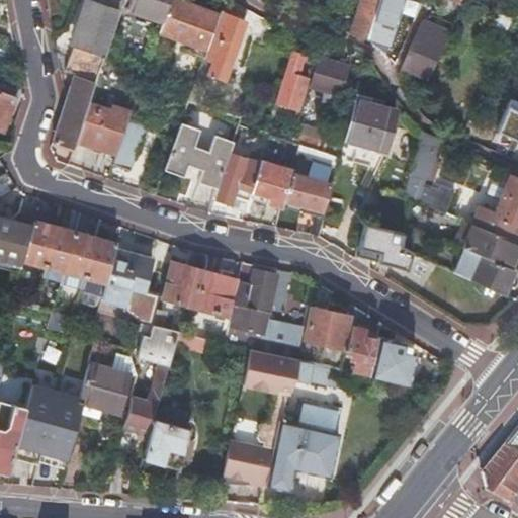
[(122,2),(115,0),(87,0),(73,42),(74,44),(70,56),(100,67),(122,2)]
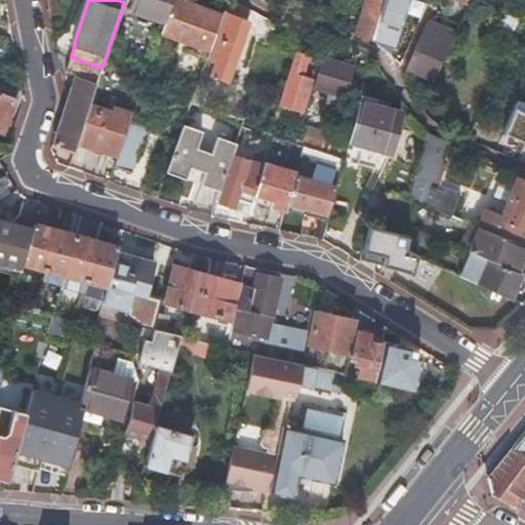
[(170,0),(131,0),(128,8),(164,21),(170,0)]
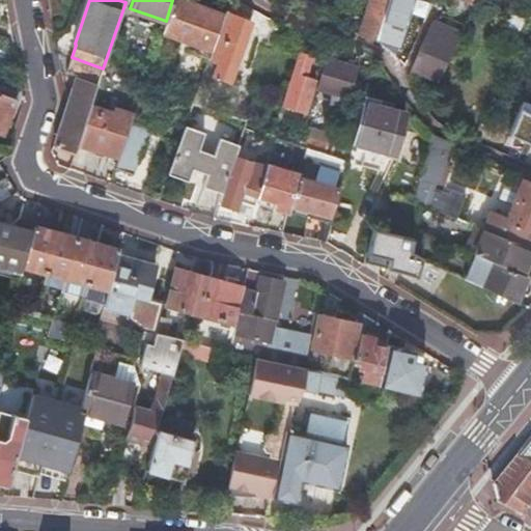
[(206,56),(222,14),(195,4),(184,0),(172,0),(166,21),(162,31),(196,44),(193,51),(206,56)]
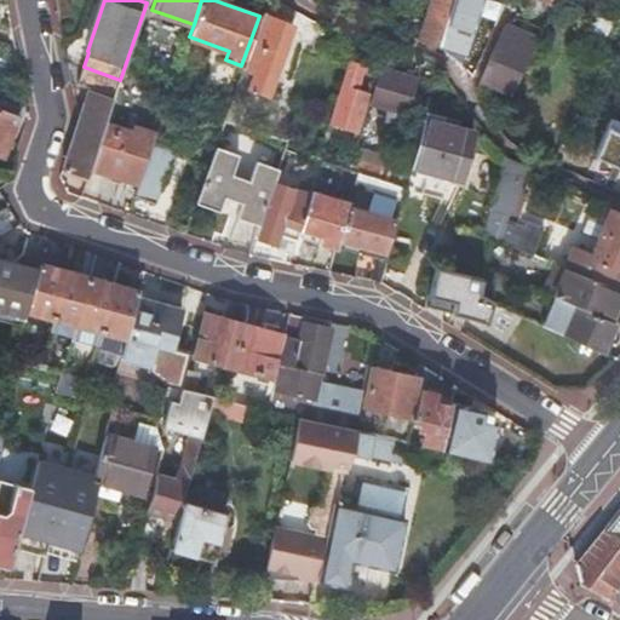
[(290,23),(294,9),(279,0),(263,0),(259,12),(290,23)]
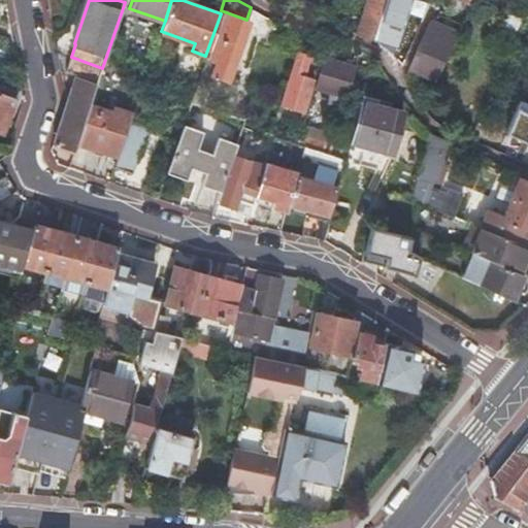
[(386,0),(366,0),(357,30),(374,36),(375,33),(386,0)]
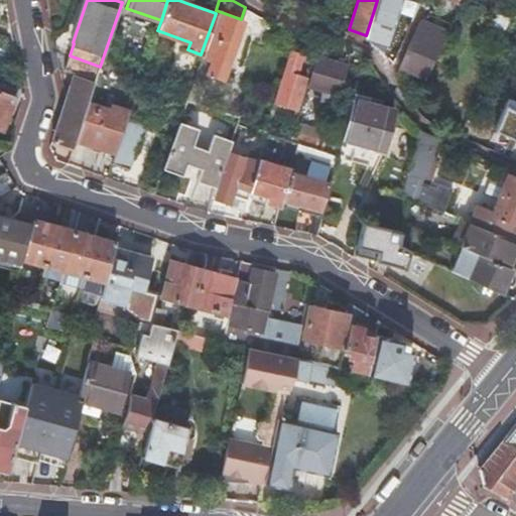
[(459,0),(461,1),(460,0),(377,0),(367,32),(387,38),(397,0),(459,0)]
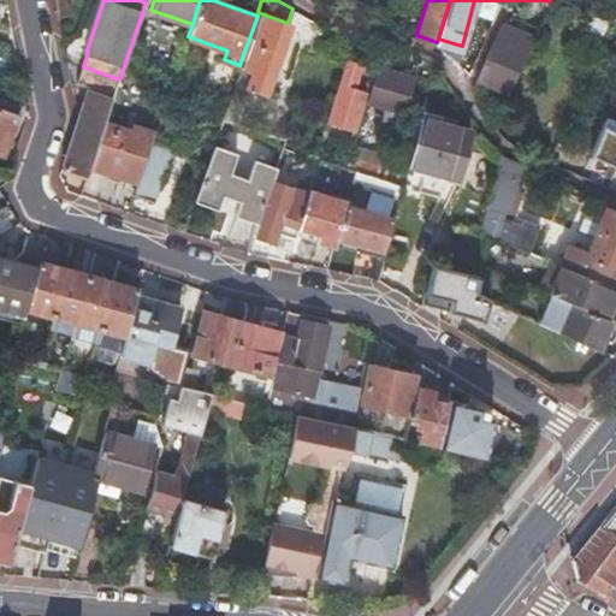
[(288,23),(258,12),(258,16),(240,65),(240,67),(249,72),(244,87),(255,92),(254,96),(261,99),(264,93),(265,94),(289,23),(288,23)]
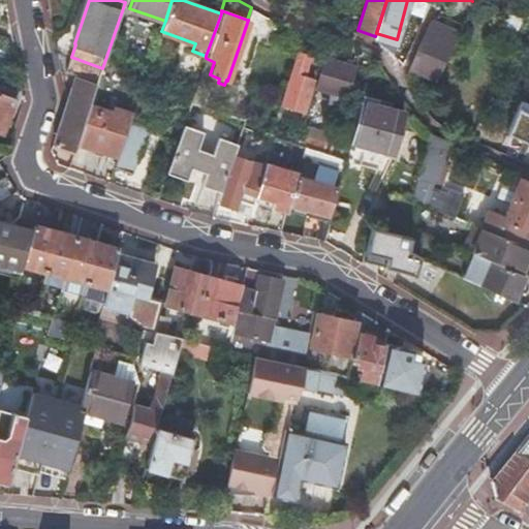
[(521,33),(528,18),(515,11),(507,27),(521,33)]
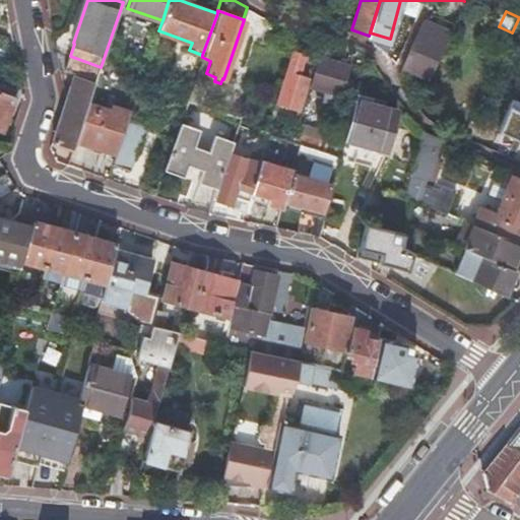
[(401,70),(429,82),(449,35),(438,28),(439,25),(424,19),(401,70)]
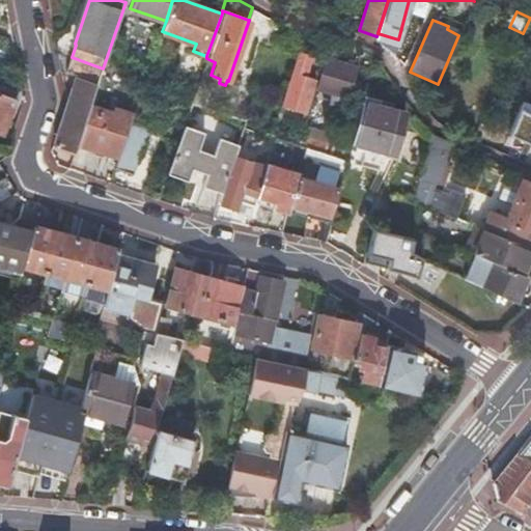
[(310,57),(299,54),(280,114),(286,116),(289,109),(304,113),(314,81),(303,78),(310,57)]
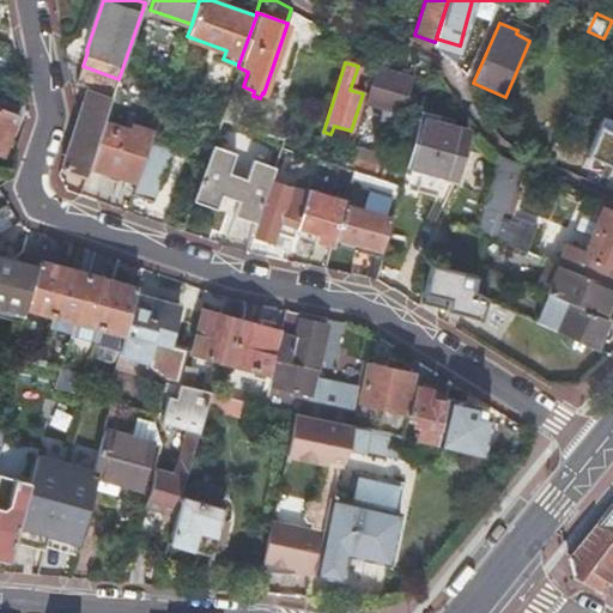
[(119,79),(83,66),(77,83),(90,86),(62,163),(87,171),(89,164),(104,122),(119,79)]
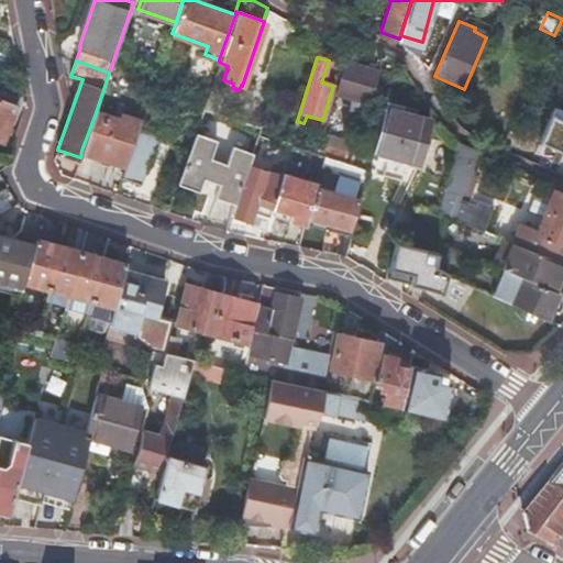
[(377,72),(345,62),(335,95),(362,102),(360,108),(366,110),(377,72)]
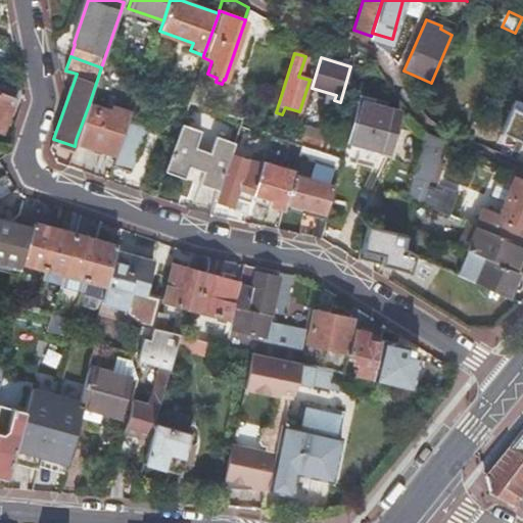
[(0,130),(3,131),(15,98),(0,91),(0,130)]
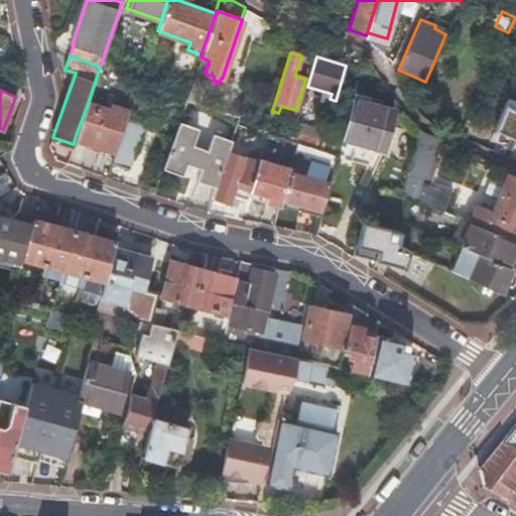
[(515,102),(506,97),(492,129),(515,139),(515,102)]
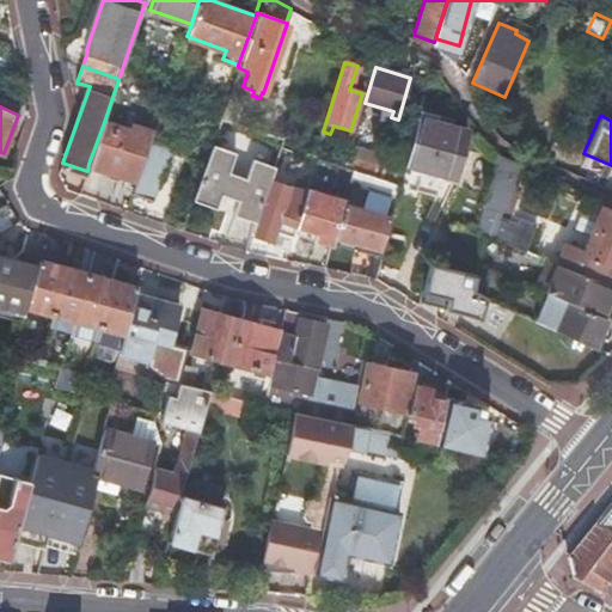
[(465,130),(415,116),(403,164),(453,178),(465,130)]
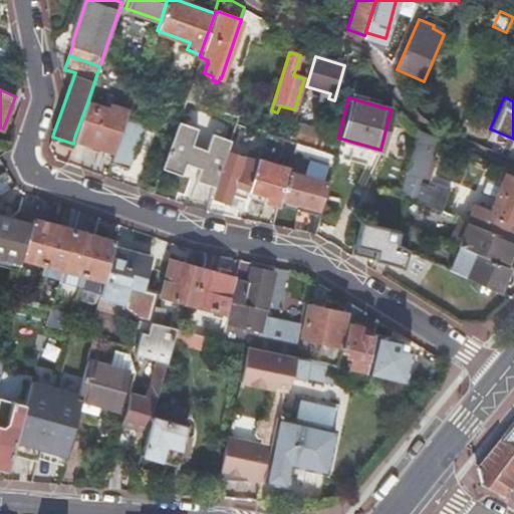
[(74,138),(113,153),(129,111),(111,105),(109,110),(87,102),(74,138)]
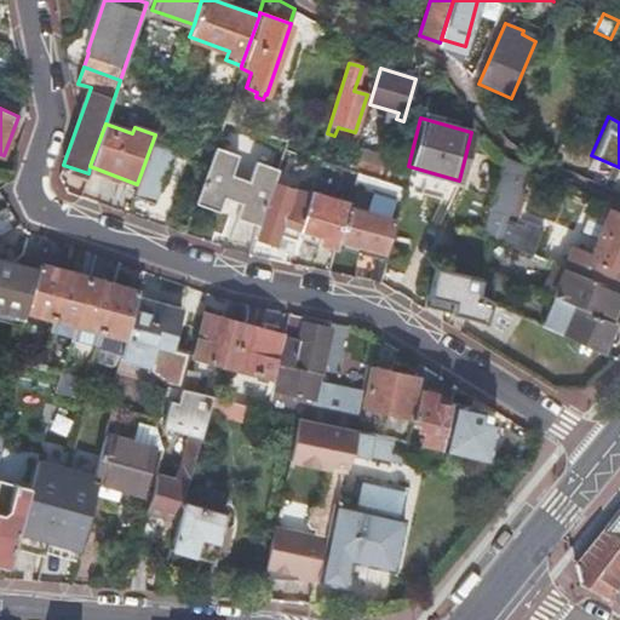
[(174,148),(154,141),(133,196),(155,204),(174,148)]
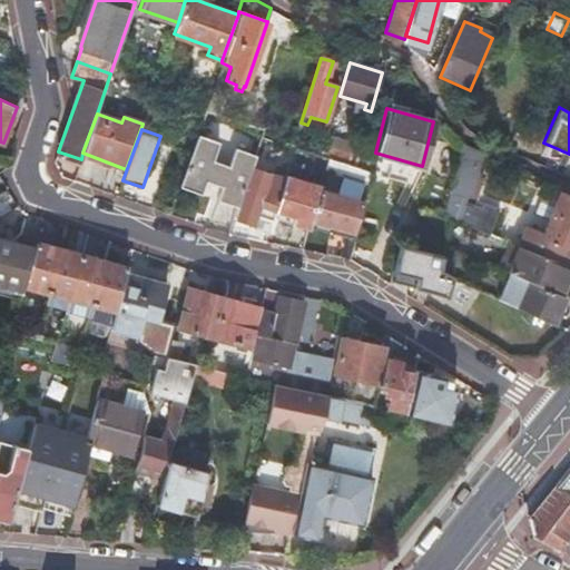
[(197,134),(179,187),(202,195),(206,180),(222,186),(217,199),(238,207),(252,168),(256,154),(236,147),(228,168),(213,163),(219,141),(197,134)]
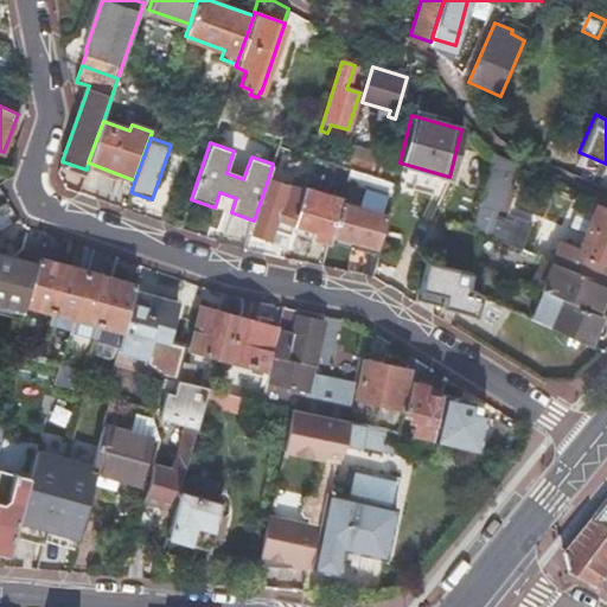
[(323,160),(334,164),(339,149),(327,146),(323,160)]
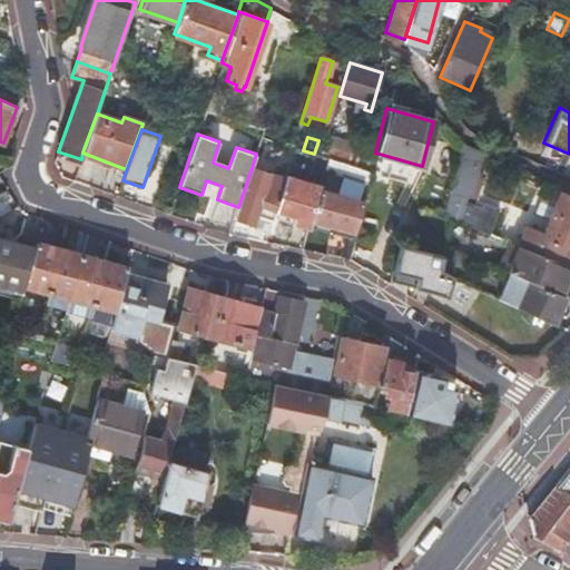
[(480,151),(463,144),(443,218),(462,225),(469,198),(477,199),(482,175),(474,173),(480,151)]
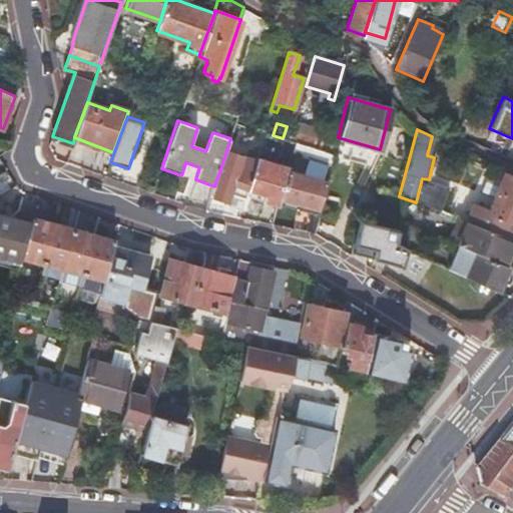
[(316,137),(291,130),(289,140),(295,142),(313,147),(316,137)]
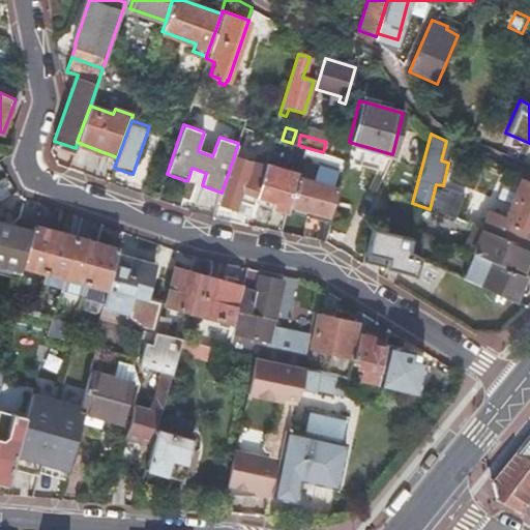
[(313,181),(296,177),(289,205),(287,212),(305,217),(307,210),(327,215),(335,188),(332,187),(336,171),(341,172),(344,159),(323,152),(304,147),(300,159),(318,165),(313,181)]
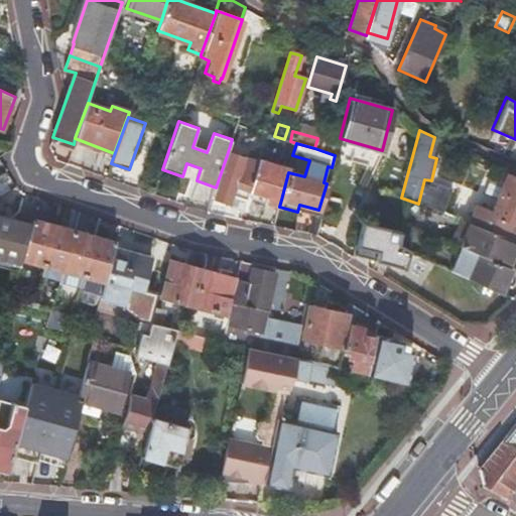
[(247,198),(259,159),(259,158),(254,156),(253,161),(228,152),(216,187),(213,196),(227,201),(229,209),(242,213),(247,198)]
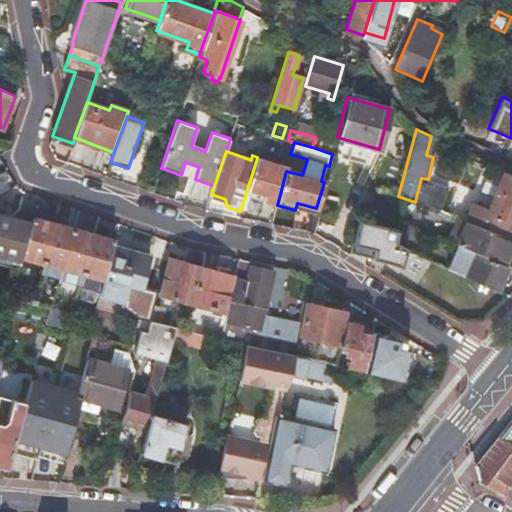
[(277,205),(279,198),(286,171),(287,168),(257,158),(245,196),(277,205)]
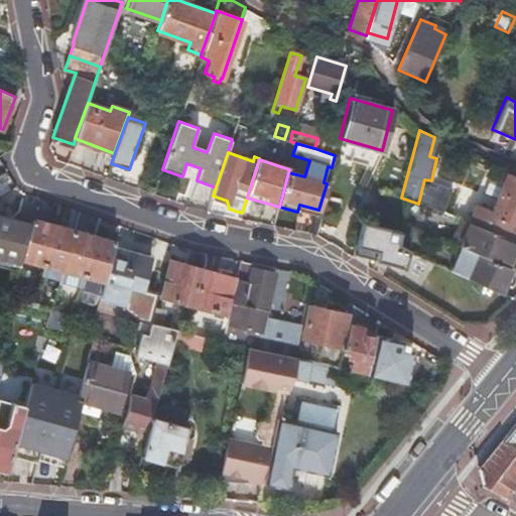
[(494,173),(486,195),(498,200),(507,177),(494,173)]
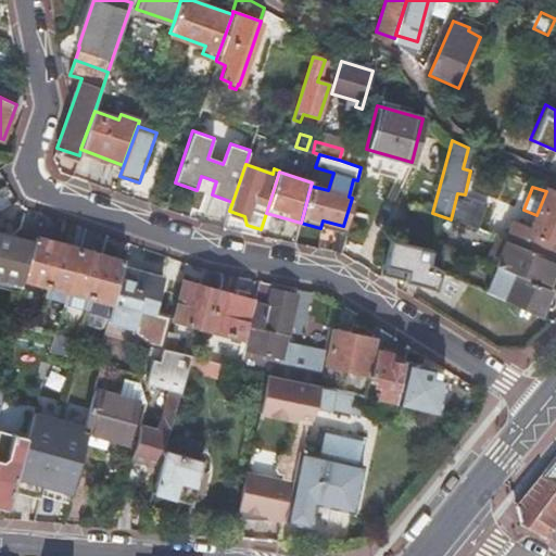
[(514,223),(506,242),(555,261),(555,257),(555,193),(546,190),(546,191),(536,215),(531,229),(514,223)]
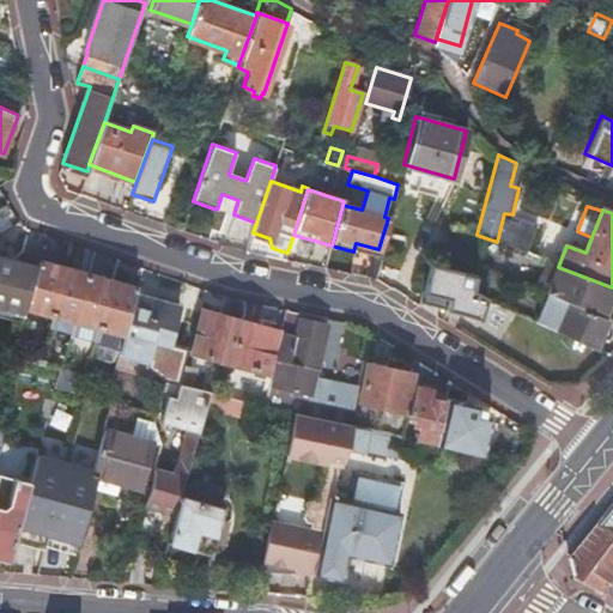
[(478,263),(481,250),(444,242),(439,266),(475,274),(478,263)]
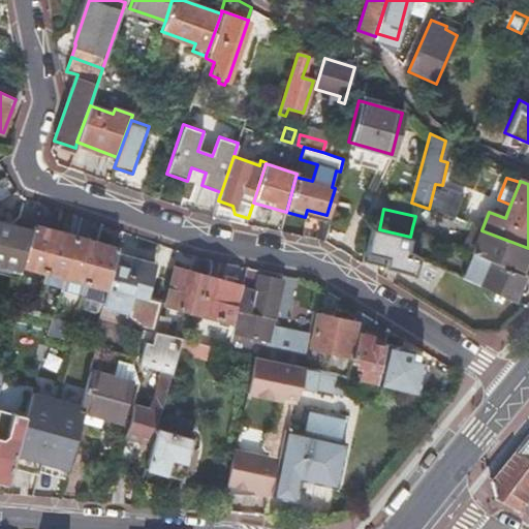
[(327,215),(307,210),(305,217),(324,223),(327,215)]
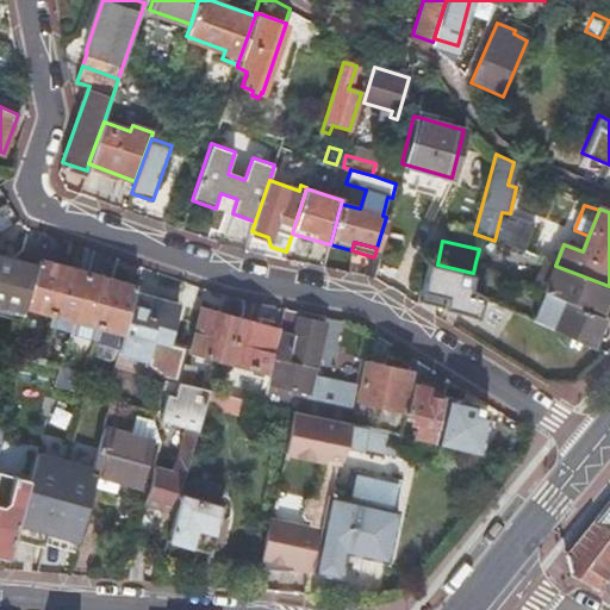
[(0,255),(0,300),(24,309),(25,303),(35,266),(0,255)]
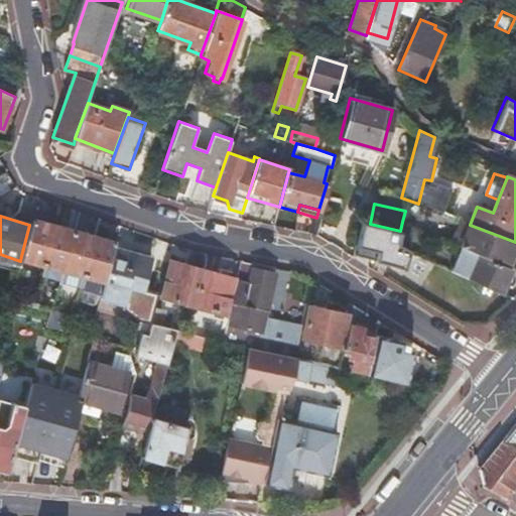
[(31,218),(29,225),(21,256),(41,262),(51,224),(31,218)]
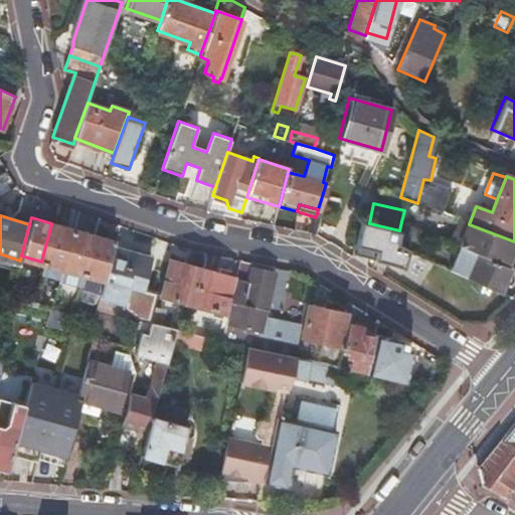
[(469,224),(460,220),(451,242),(459,245),(504,266),(514,241),(469,224)]
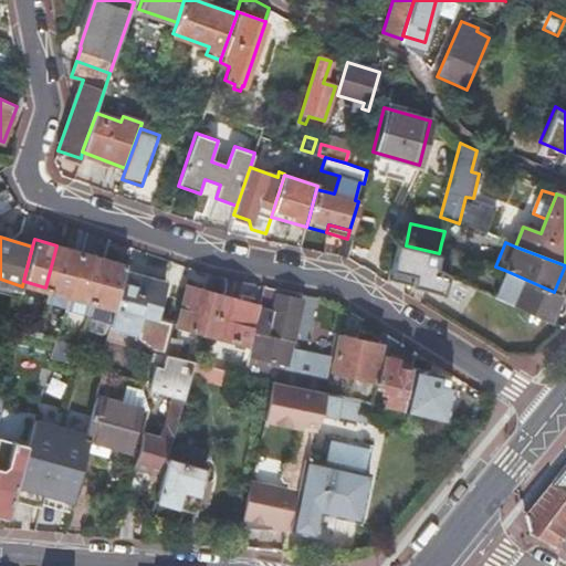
[(439,253),(406,245),(397,243),(389,279),(443,293),(449,272),(436,265),(439,253)]
